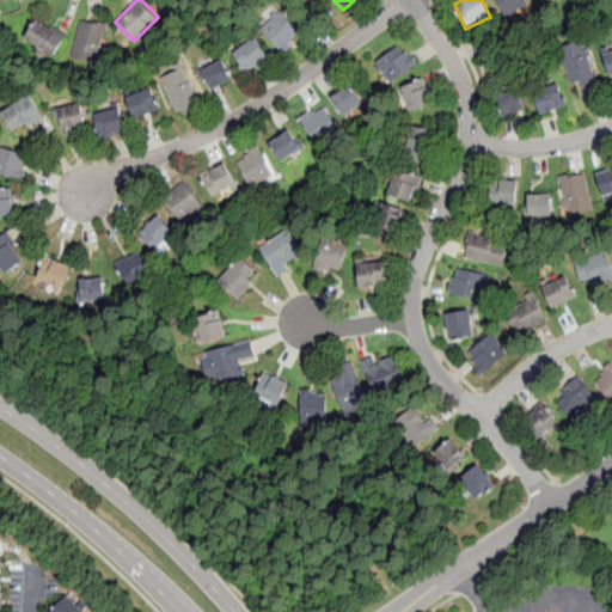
[(496,0),(505,16),(528,4),(526,0),(496,0)]
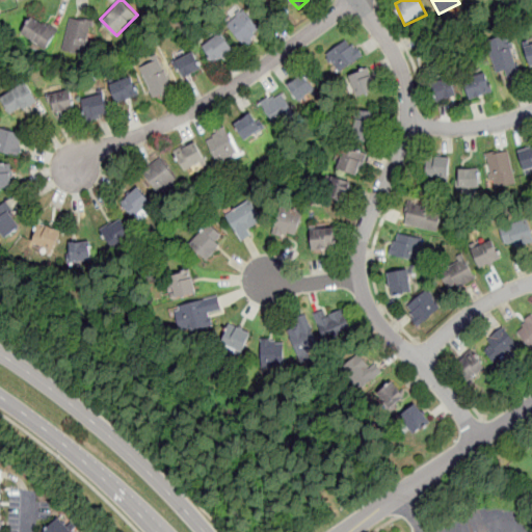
[(230,29),(246,45),(261,30),(244,14),(230,29)]
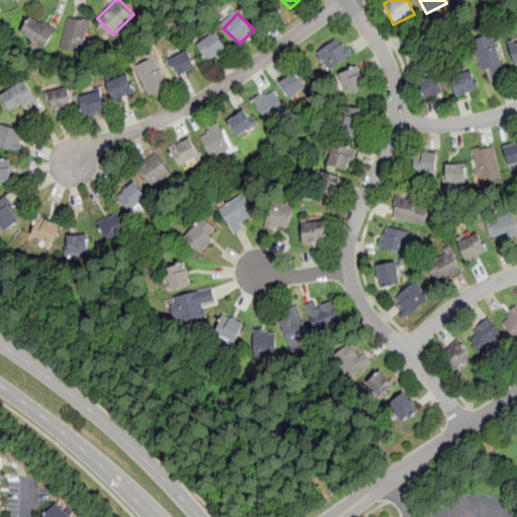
[(56,28),(30,15),(19,36),(45,49),(56,28)]
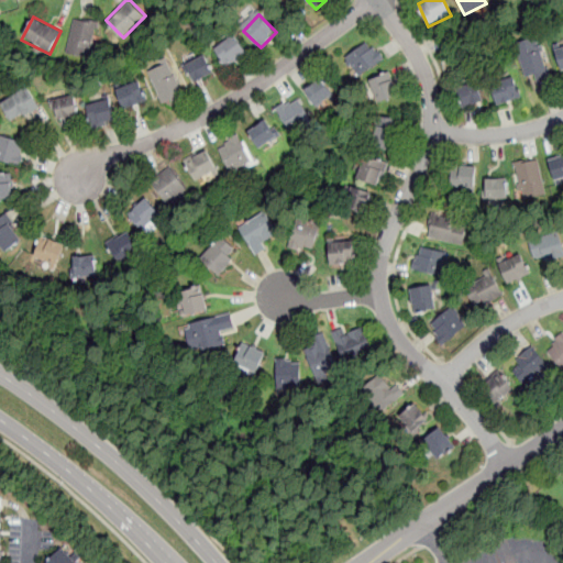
[(90,59),(99,23),(75,17),(65,53),(90,59)]
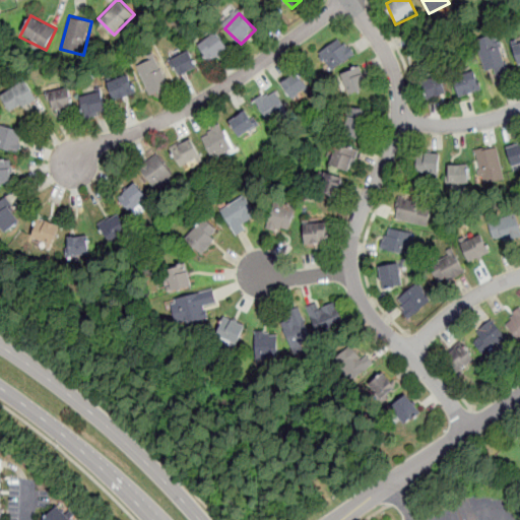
[(197,46),(209,63),(228,50),(216,33),(197,46)]
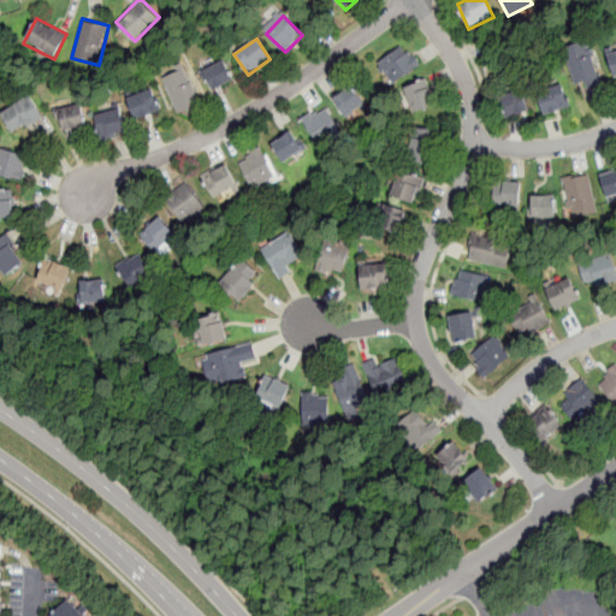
[(574,86),(586,82),(590,98),(602,94),(591,40),(566,46),(574,86)]
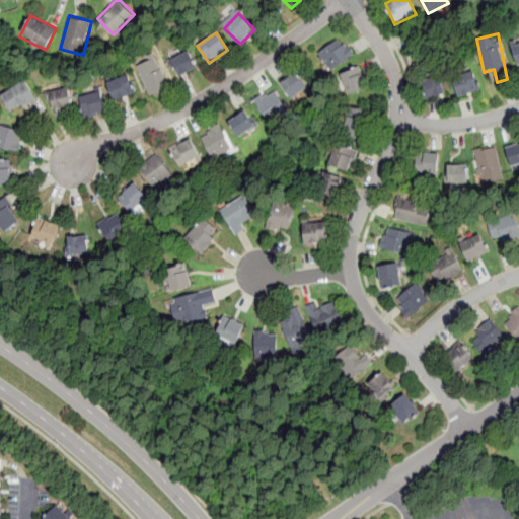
[(354,57),(342,38),(317,53),(329,72),(354,57)]
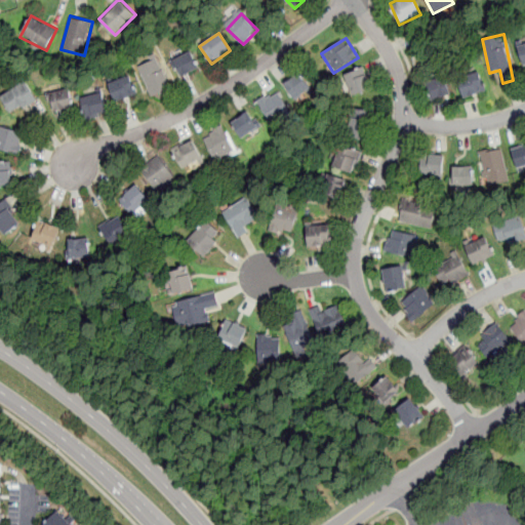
[(182,78),(200,69),(191,50),(173,58),(182,78)]
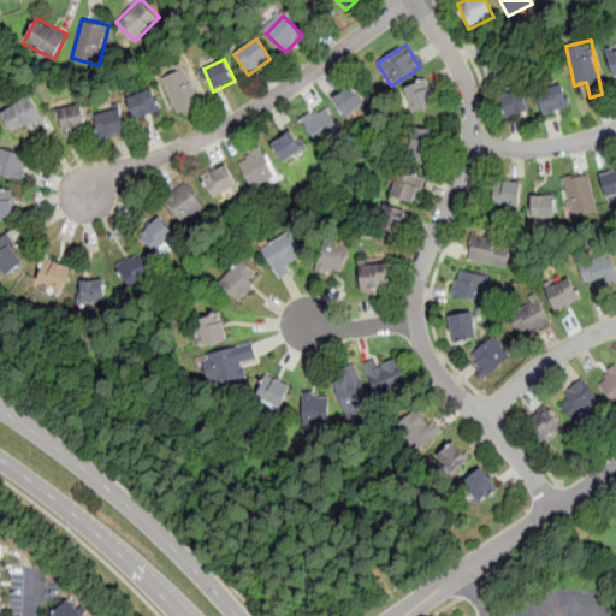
[(161,77),(179,113),(202,102),(184,66),(161,77)]
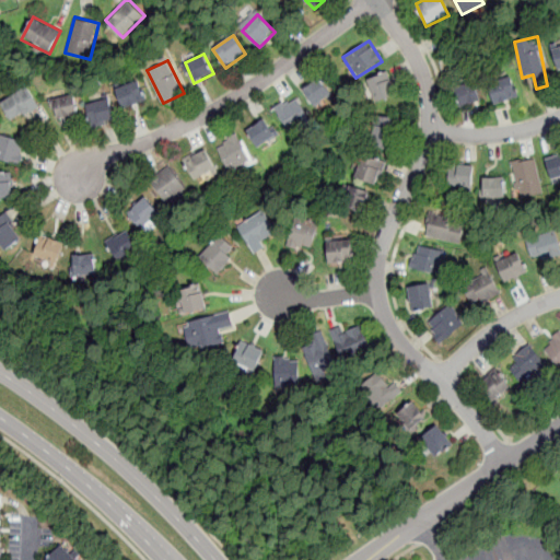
[(518,96),(512,74),(488,82),(494,104),(518,96)]
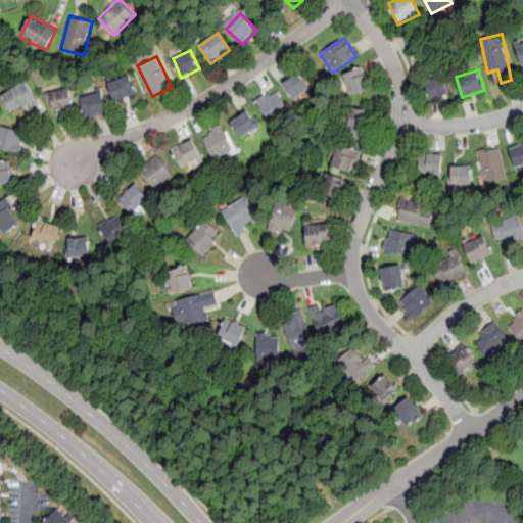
[(346,95),(369,92),(366,70),(342,75),(346,95)]
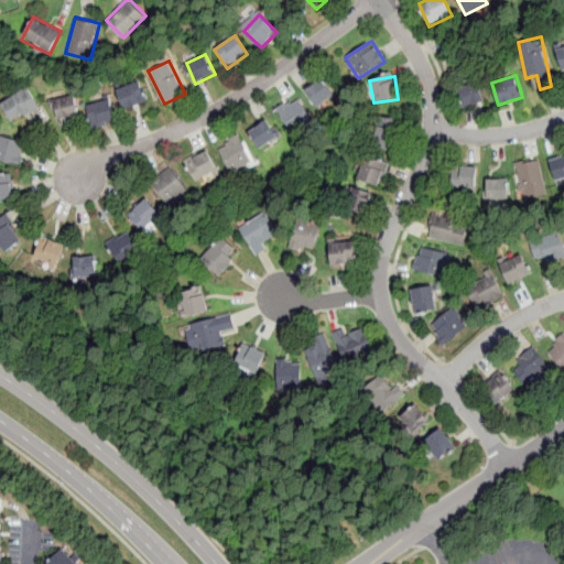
[(456,84),(464,108),(485,101),(477,77),(456,84)]
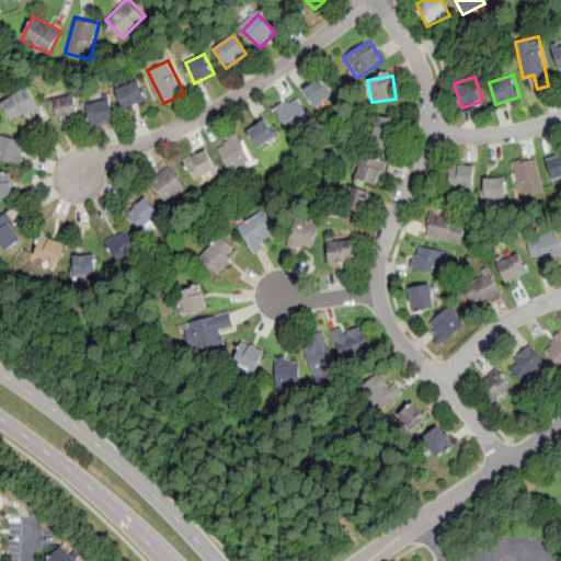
[(302,89),(311,107),(333,98),(324,79),(302,89)]
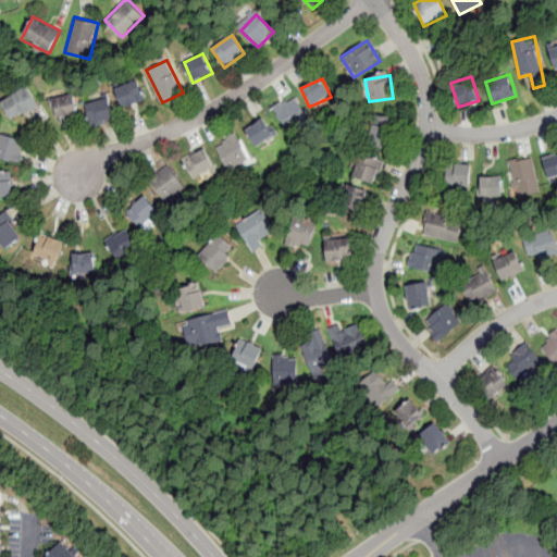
[(122,108),(146,99),(138,79),(115,87),(122,108)]
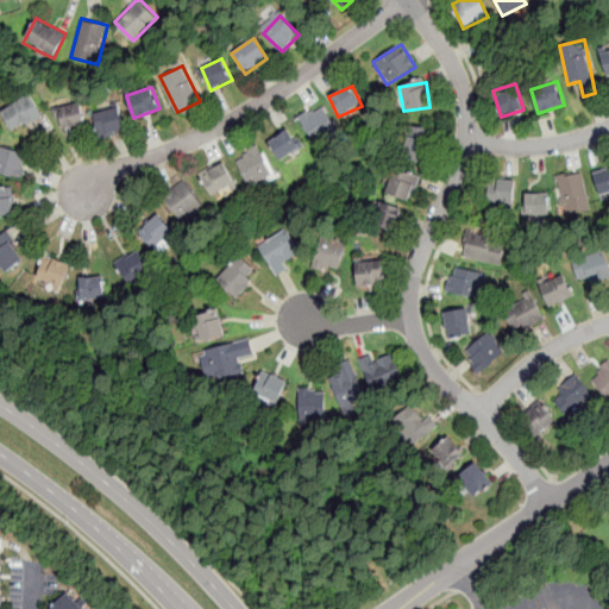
[(42,118),(32,95),(1,107),(10,130),(42,118)]
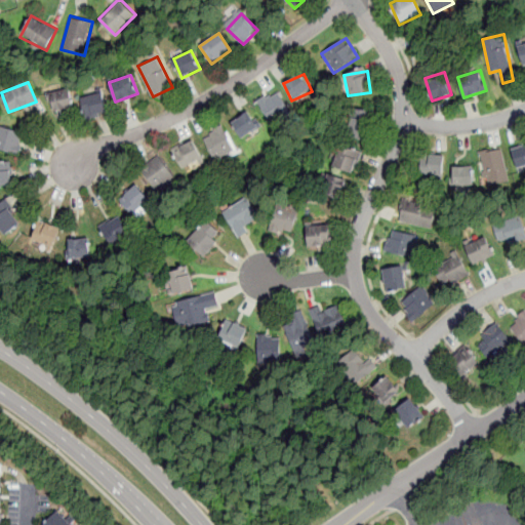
[(53,111),(74,108),(70,87),(49,91),(53,111)]
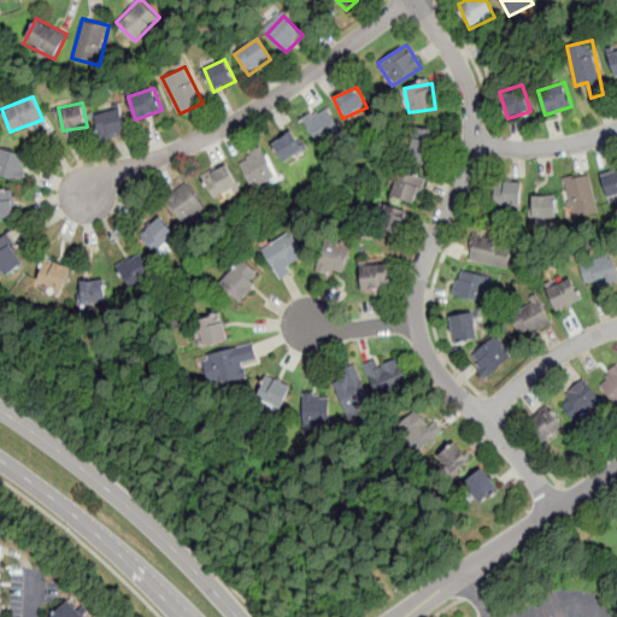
[(94,113),(100,136),(125,129),(119,106),(94,113)]
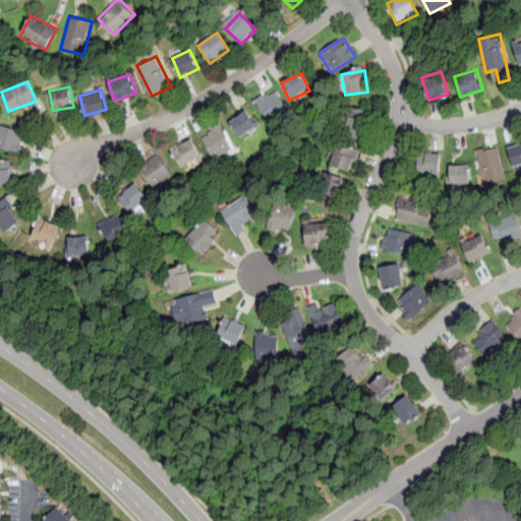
[(288,110),(274,90),(255,104),(271,123),(288,110)]
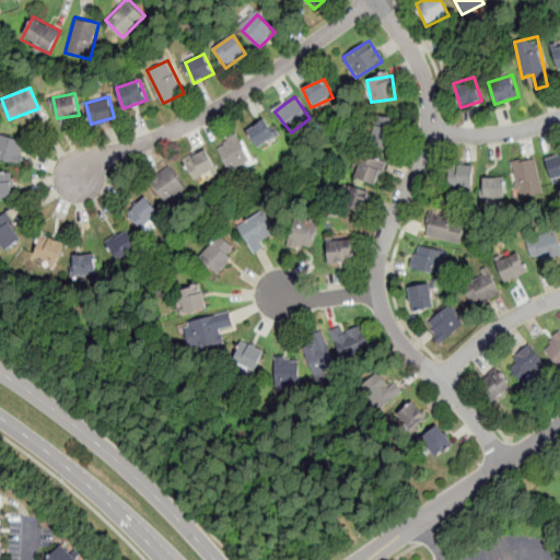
[(399,118),(375,115),(371,146),(394,150),(399,118)]
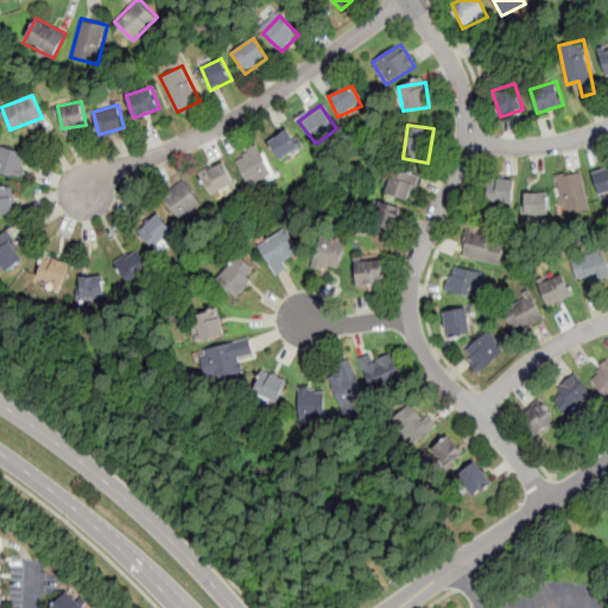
[(301,146),(286,128),(267,143),(282,162),(301,146)]
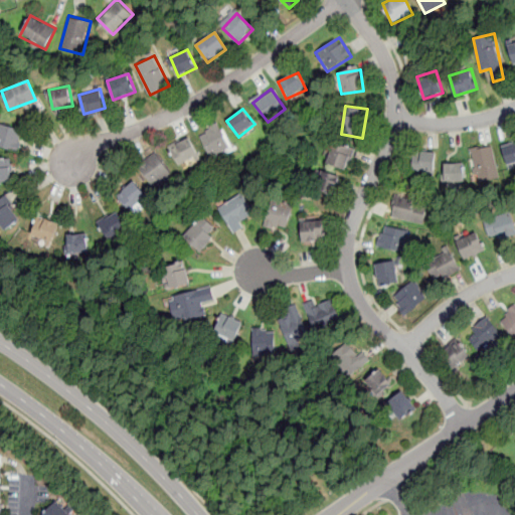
[(232,147),(219,122),(198,133),(210,158),(232,147)]
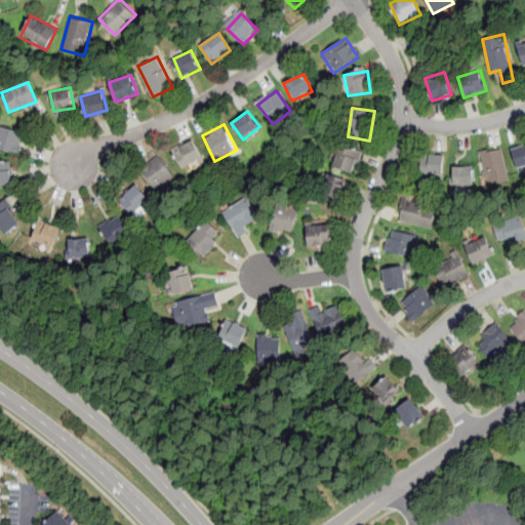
[(24,131),(0,125),(0,149),(17,154),(24,131)]
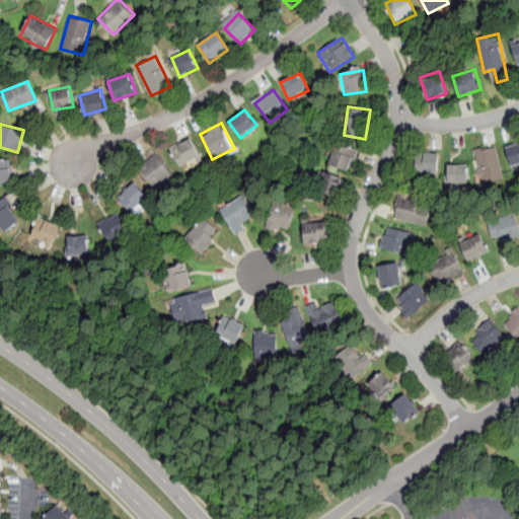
[(179,167),(201,156),(190,136),(168,147),(179,167)]
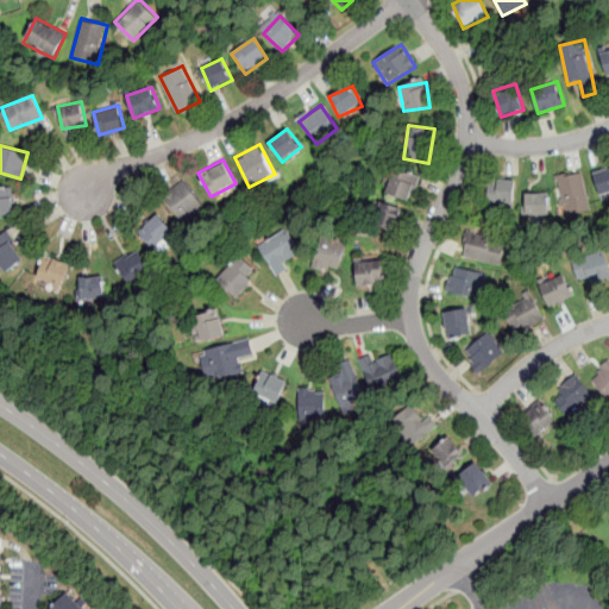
[(608,192),(608,165),(595,169),(600,194),(608,192)]
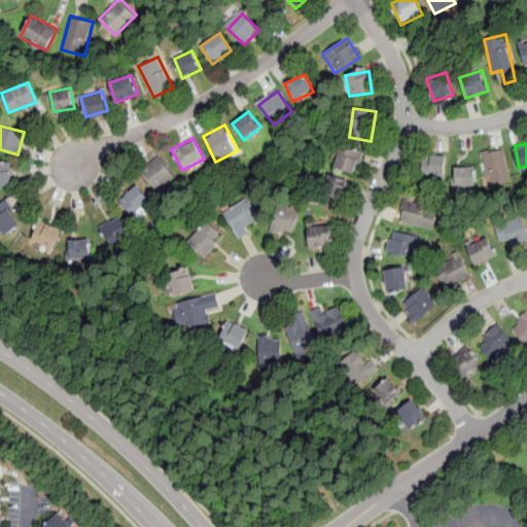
[(334,168),(355,174),(362,151),(341,145),(334,168)]
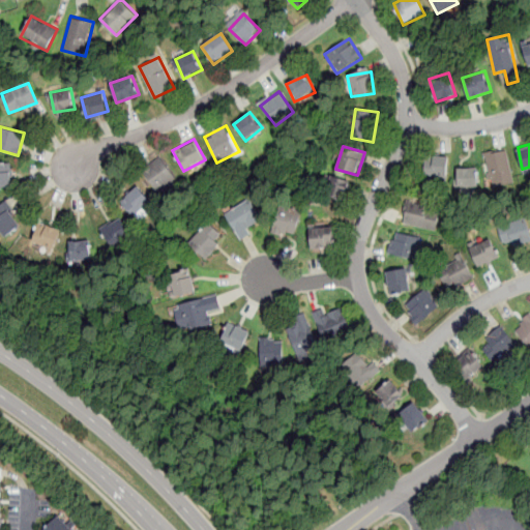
[(513,183),(508,149),(487,152),(491,186),(513,183)]
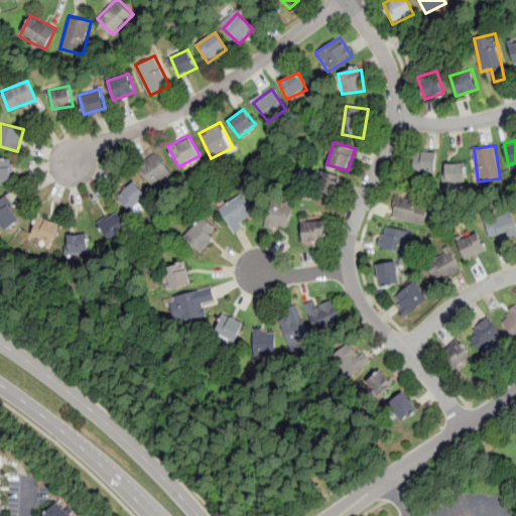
[(413,174),(434,175),(436,152),(415,150),(413,174)]
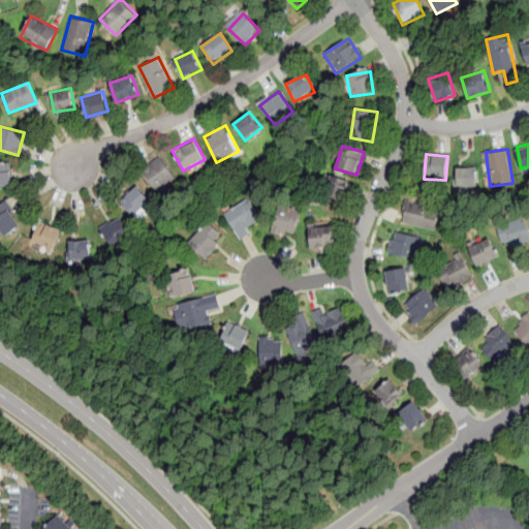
[(177,180),(159,155),(141,169),(158,193),(177,180)]
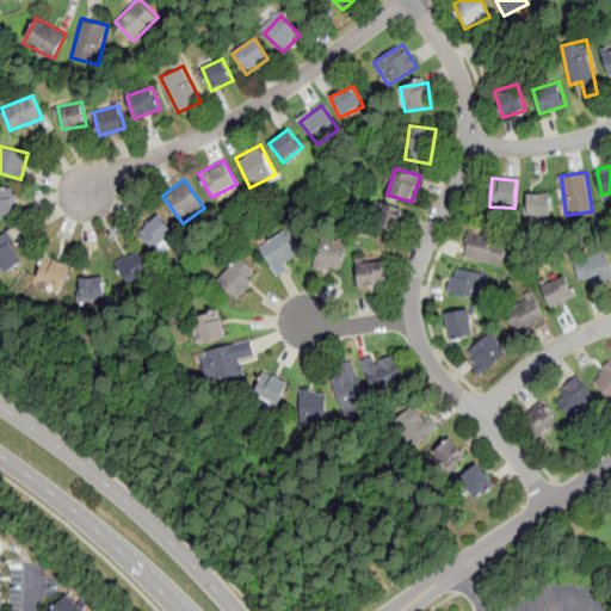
[(0,215),(14,215),(12,187),(0,189),(0,215)]
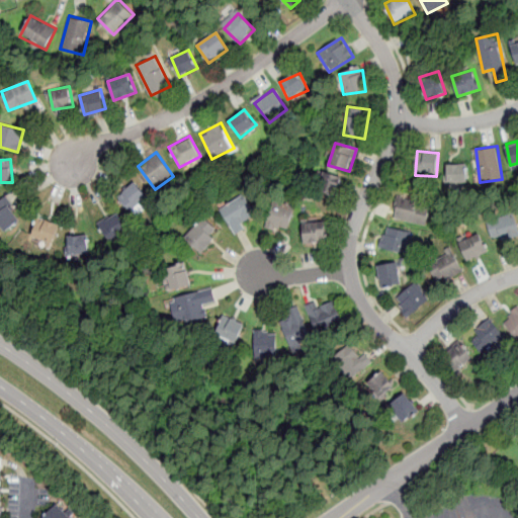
[(467,184),(467,163),(446,163),(446,184),(467,184)]
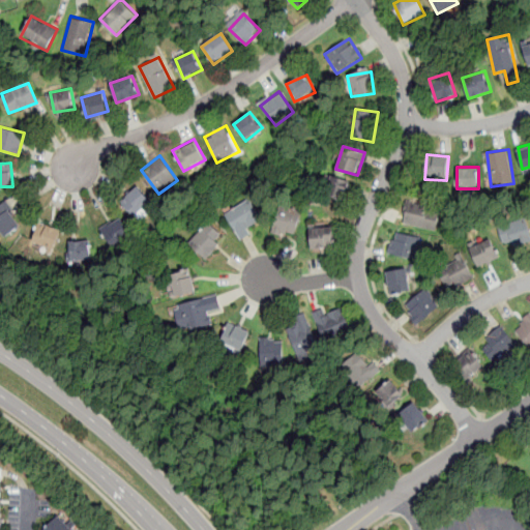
[(351,182),(327,173),(321,192),(345,200),(351,182)]
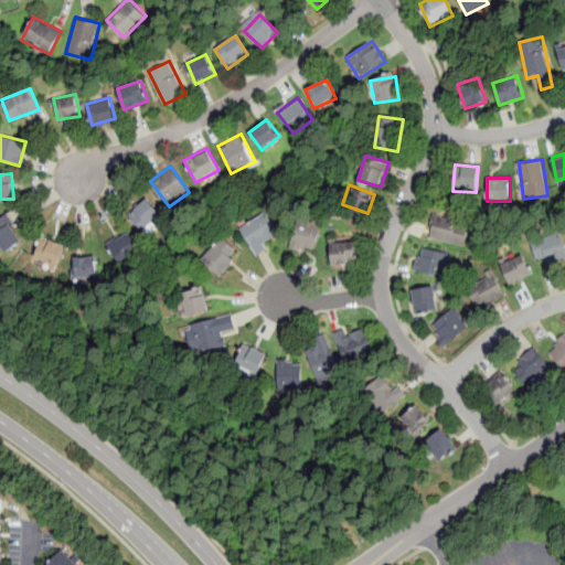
[(162,213),(146,196),(127,215),(144,231),(162,213)]
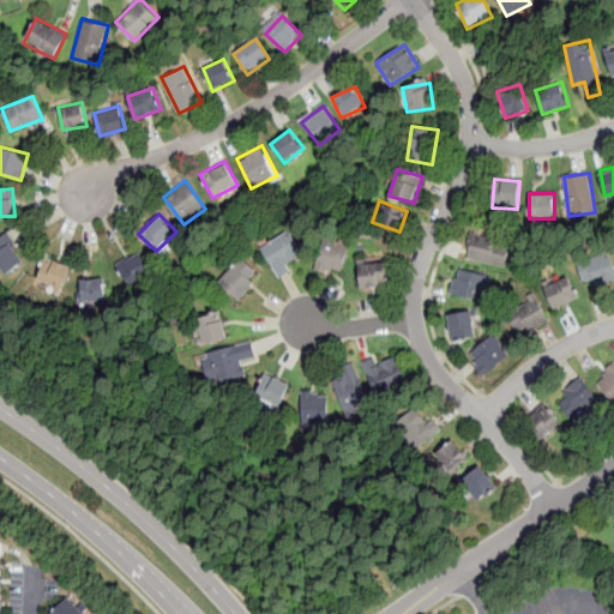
[(260,247),(280,278),(290,271),(287,264),(304,252),(289,229),(260,247)]
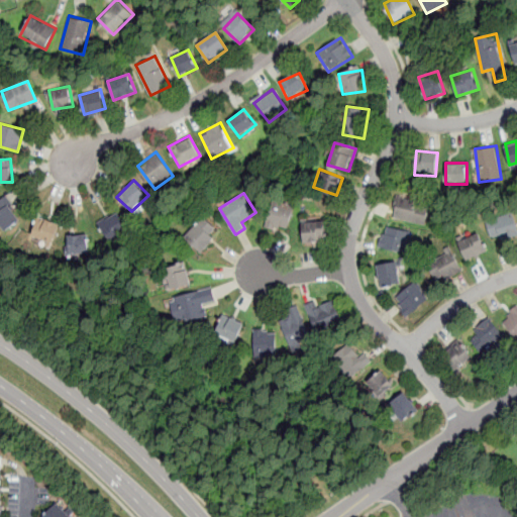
[(0,226),(3,231),(22,219),(6,195),(0,198),(0,226)]
